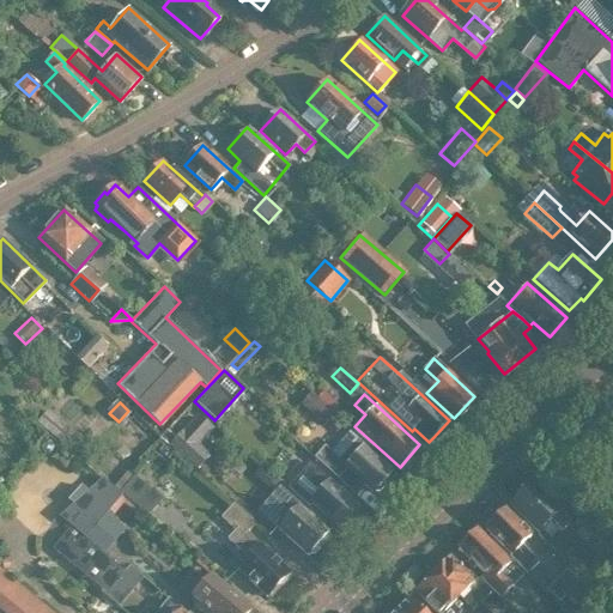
[(47,411),(37,422),(61,441),(71,430),(47,411)]
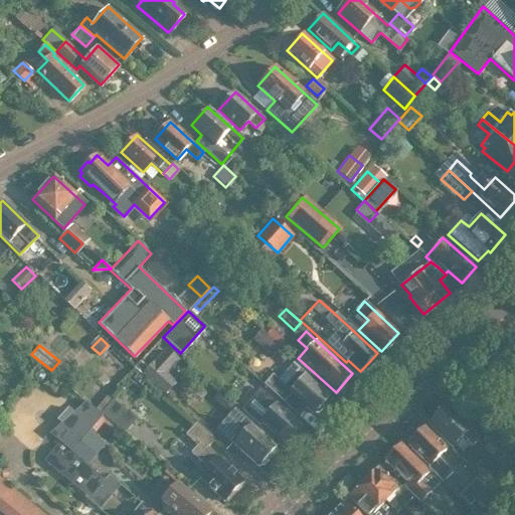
[(287,352),(280,345),(273,352),(281,359),(287,352)]
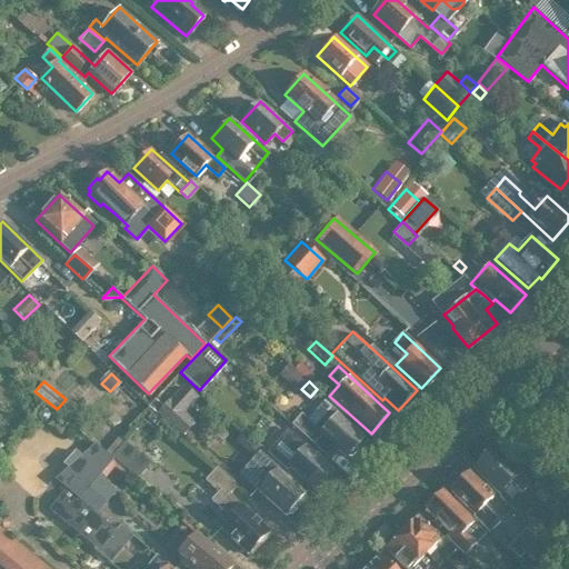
[(162,406),(156,412),(181,437),(193,423),(181,412),(196,397),(182,385),(169,399),(169,398),(162,406)]
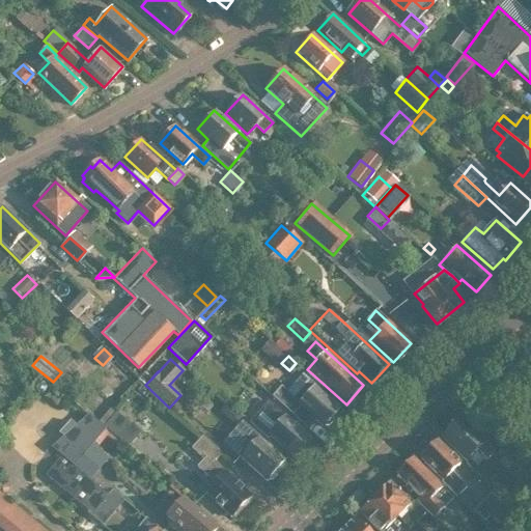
[(143,371),(137,378),(145,385),(151,379),(143,371)]
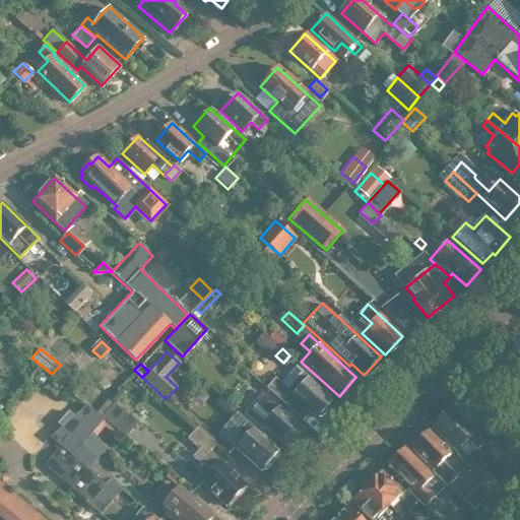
[(283,405),(291,397),(315,417),(331,400),(295,367),(288,374),(279,383),(274,378),(265,388),(283,405)]
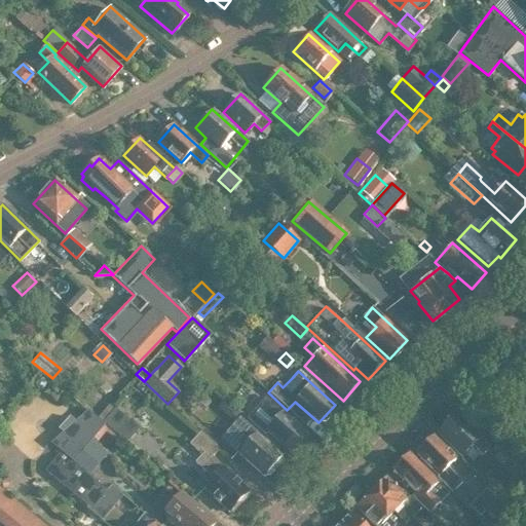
[(247,414),(289,451),(305,434),(262,397),(247,414)]
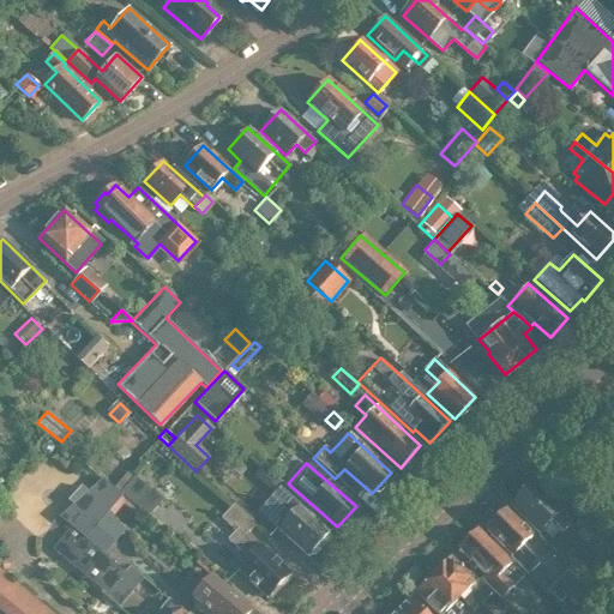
[(260,464),(253,474),(271,488),(278,480),(260,464)]
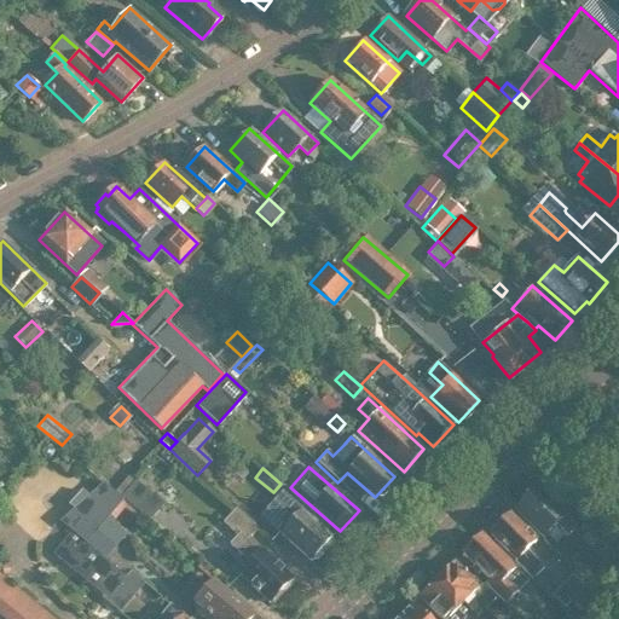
[(102,481),(57,521),(69,531),(85,543),(122,498),(121,498),(102,481)]
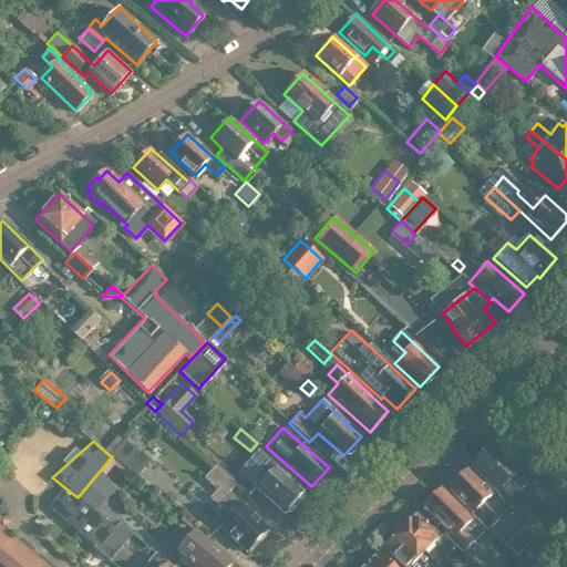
[(112,456),(136,477),(150,463),(123,441),(111,456),(112,456)]
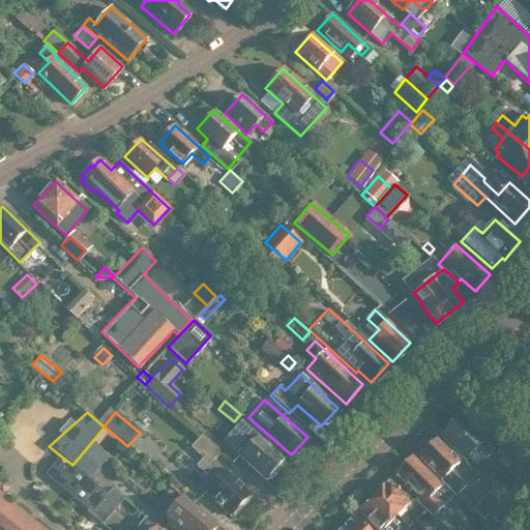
[(459,419),(441,437),(466,461),(475,451),(484,461),(493,452),(459,419)]
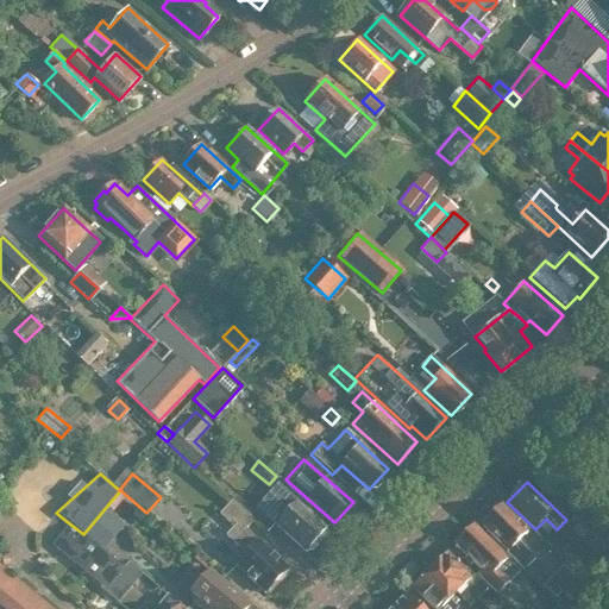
[(267,518),(276,526),(275,527),(305,553),(325,529),(277,487),(257,509),(268,518),(267,518)]
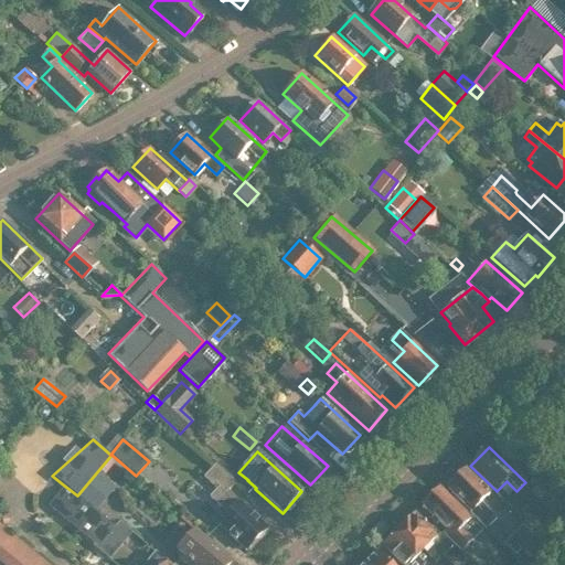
[(215,490),(209,497),(228,514),(219,524),(246,551),(266,529),(226,491),(233,483),(213,466),(202,478),(215,490)]
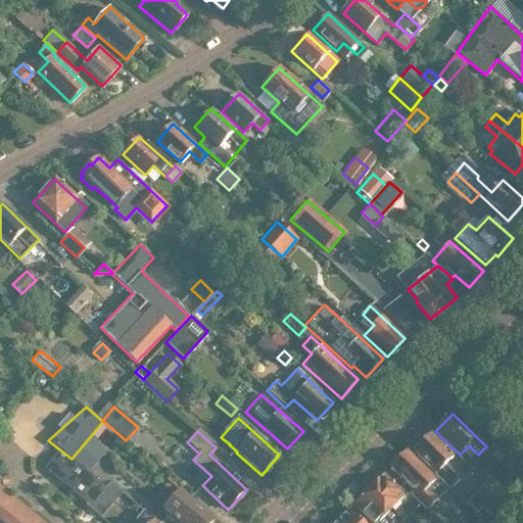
[(413,452),(447,487),(455,479),(442,467),(453,457),(431,434),(413,452)]
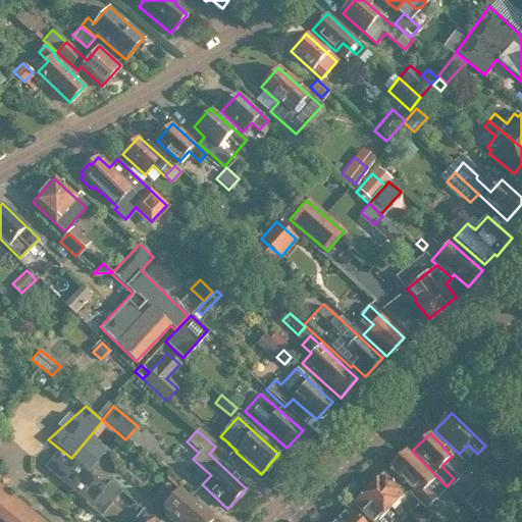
[(486,450),(510,472),(512,474),(521,464),(497,439),(486,450)]
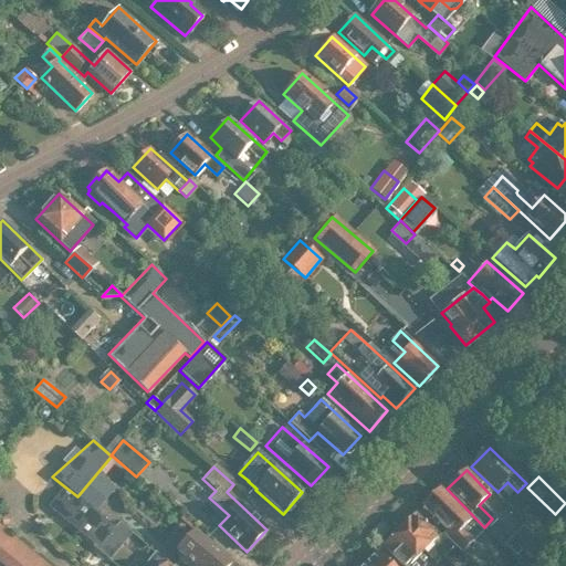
[(46,505),(76,531),(93,511),(77,496),(63,485),(46,505)]
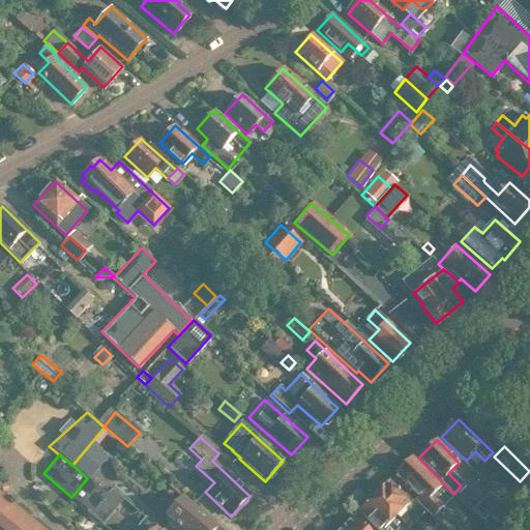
[(396,473),(418,496),(415,499),(431,514),(441,504),(431,495),(440,486),(435,480),(413,458),(396,473)]
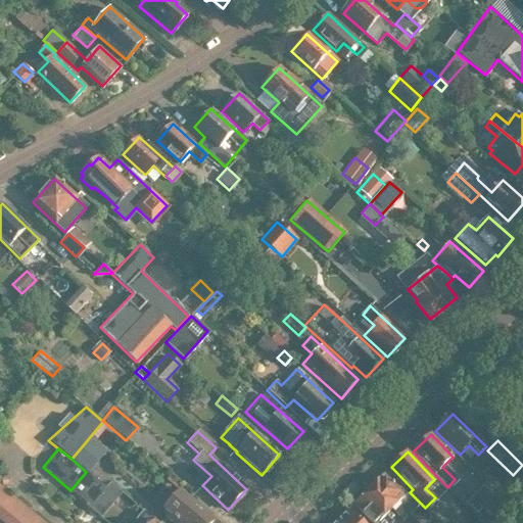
[(86,472),(70,490),(90,506),(101,491),(105,487),(86,472)]
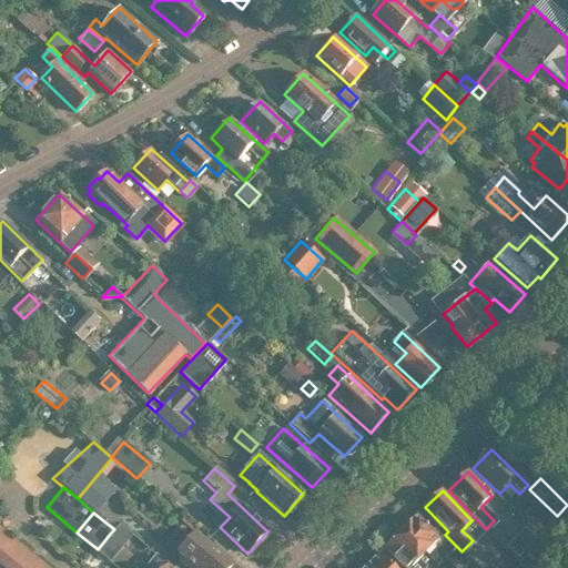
[(401,531),(430,561),(436,567),(453,567),(443,558),(453,547),(439,535),(438,536),(417,515),(401,531)]
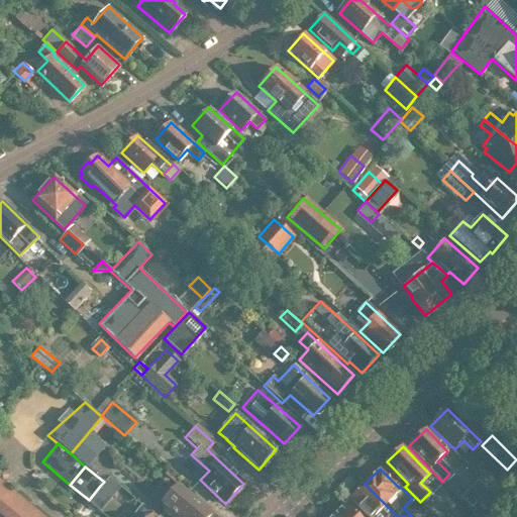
[(104,482),(100,486),(111,495),(119,485),(108,476),(107,478),(104,482)]
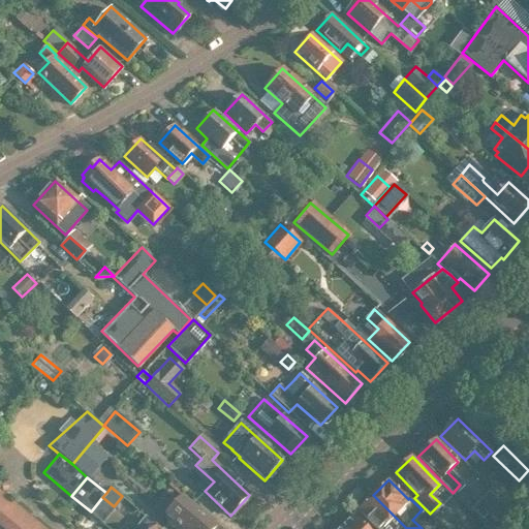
[(483,496),(471,508),(481,519),(494,506),(502,498),(492,487),(483,496)]
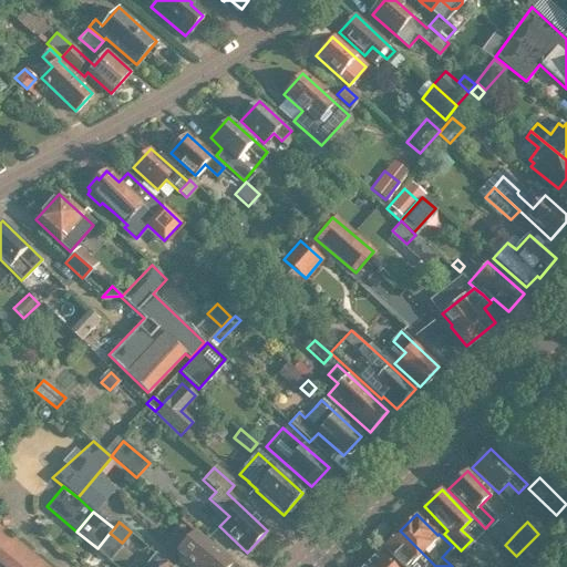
[(435,566),(430,560),(400,531),(383,547),(402,566),(435,566)]
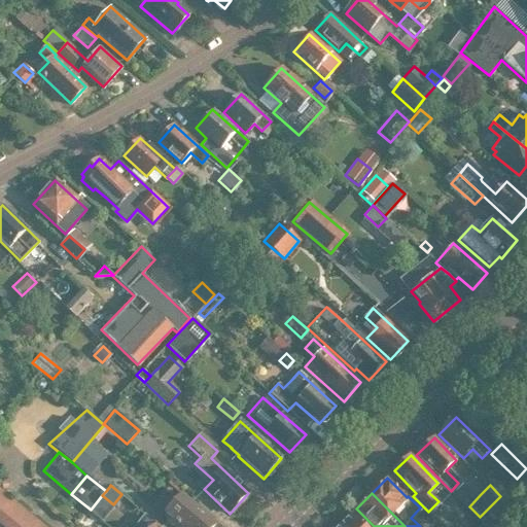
[(165,514),(179,526),(211,526),(214,524),(180,495),(165,514)]
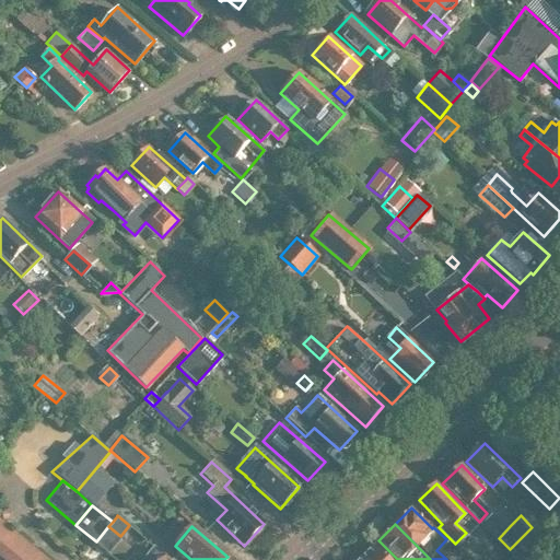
[(0,537),(0,555),(1,557),(19,536),(9,527),(0,537)]
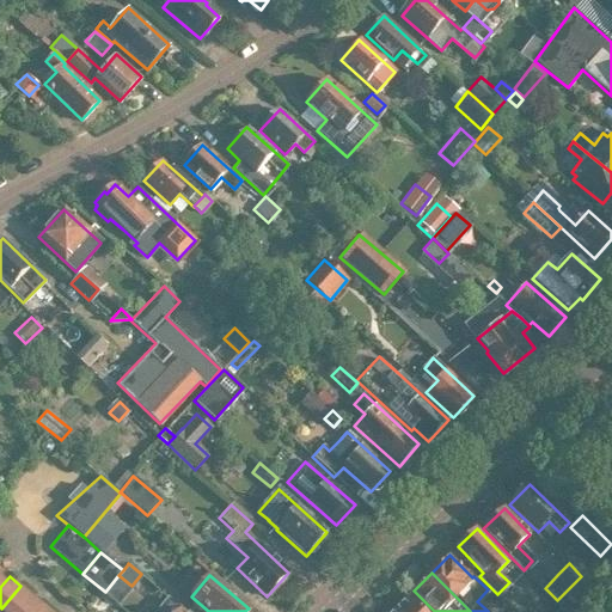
[(586,611),(599,599),(579,581),(565,594),(585,611),(586,611)]
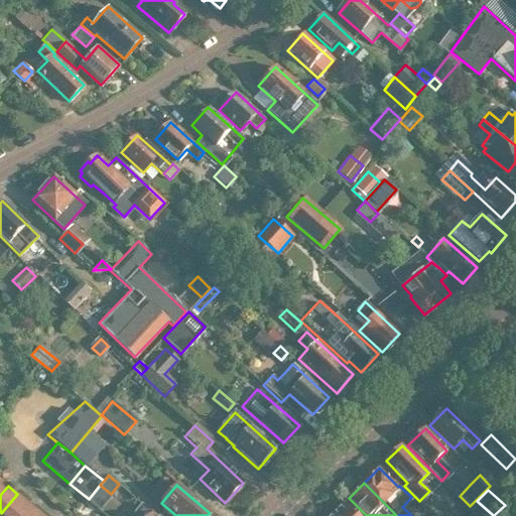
[(4,515),(14,515),(27,502),(17,494),(1,513),(4,515)]
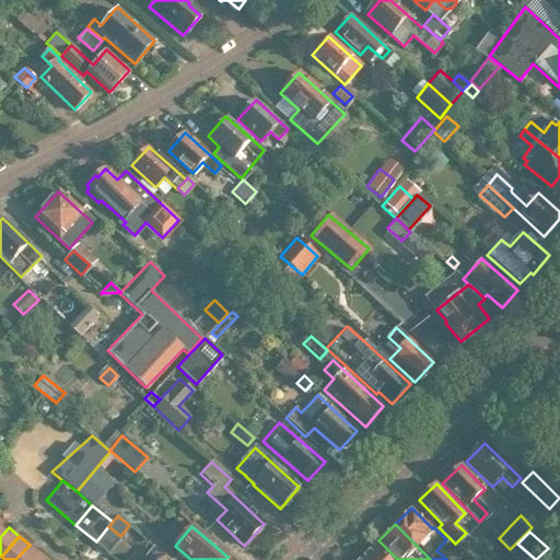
[(33,559),(39,553),(30,545),(15,559),(33,559)]
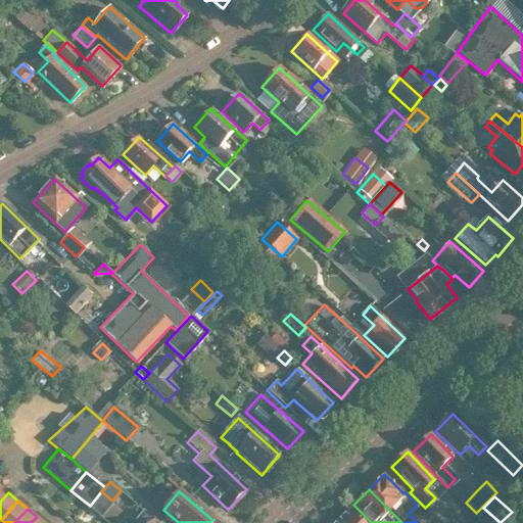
[(359,522),(347,511),(334,522),(359,522)]
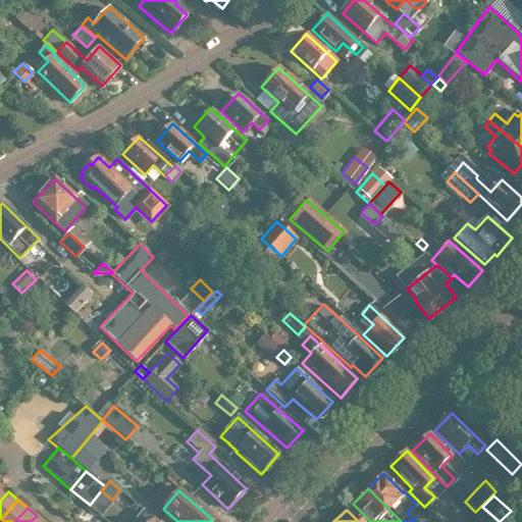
[(134,520),(136,521),(155,521),(142,511),(134,520)]
